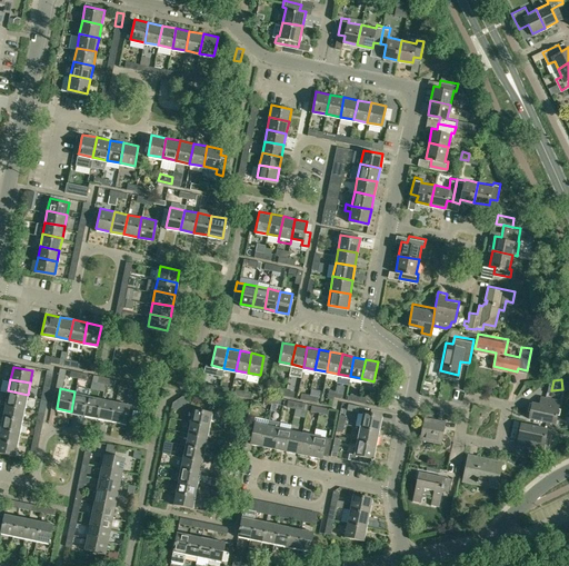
[(8,390),(6,403),(26,407),(28,395),(8,390)]
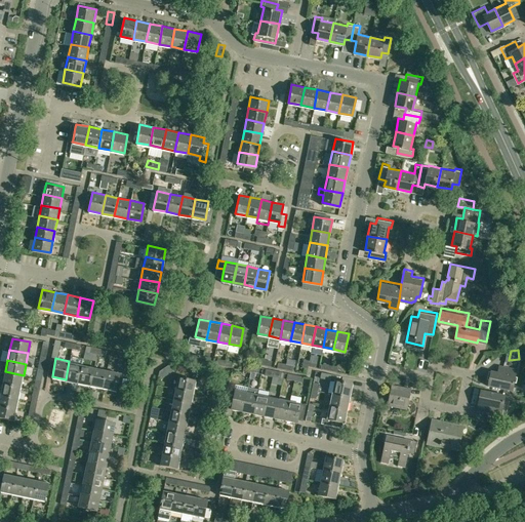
[(78,382),(82,364),(69,361),(66,379),(78,382)]
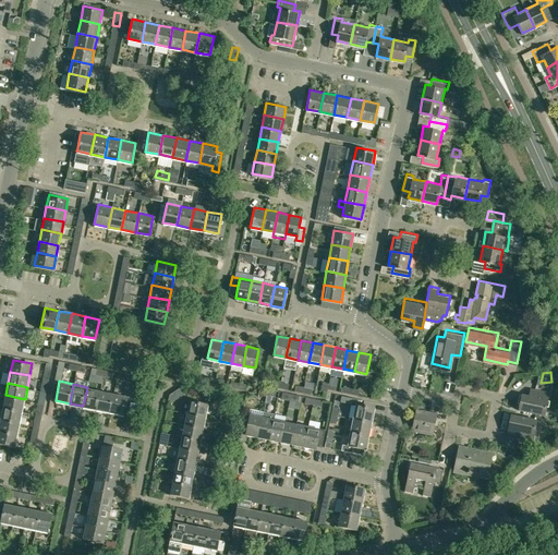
[(100,389),(87,387),(83,406),(96,409),(100,389)]
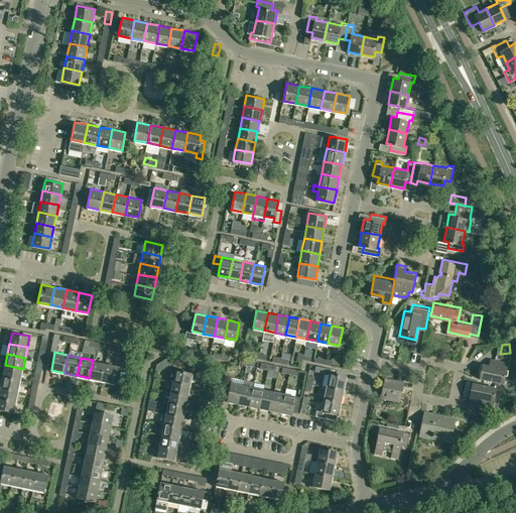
[(255,359),(248,358),(247,363),(245,369),(250,370),(251,364),(254,365),(255,359)]
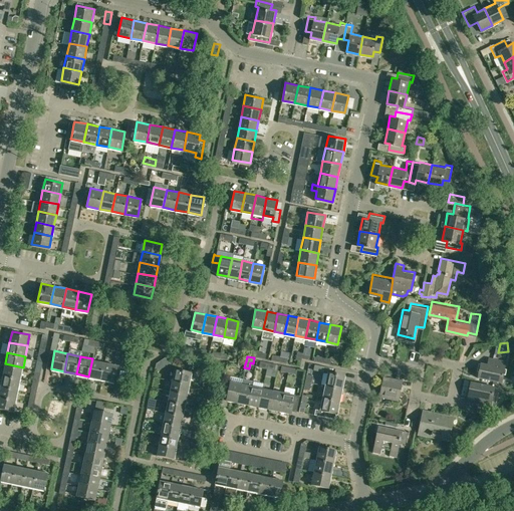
[(478,375),(501,380),(506,359),(493,357),(491,364),(481,361),(478,375)]
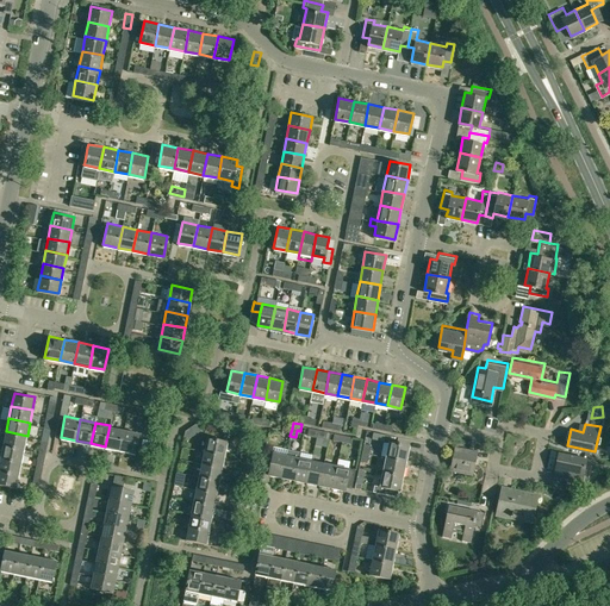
[(110,425),(105,447),(120,449),(124,429),(110,425)]
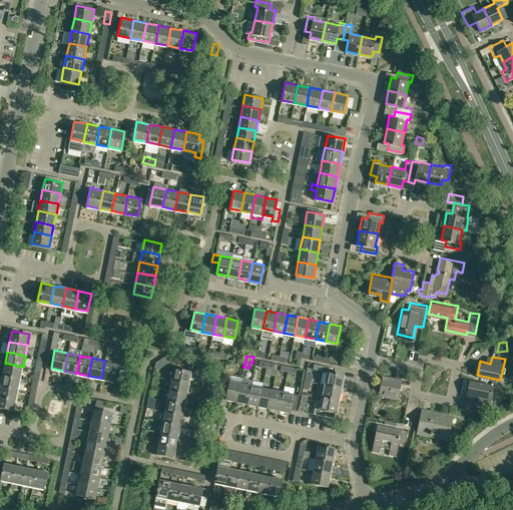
[(117,363),(104,361),(101,378),(113,381),(117,363)]
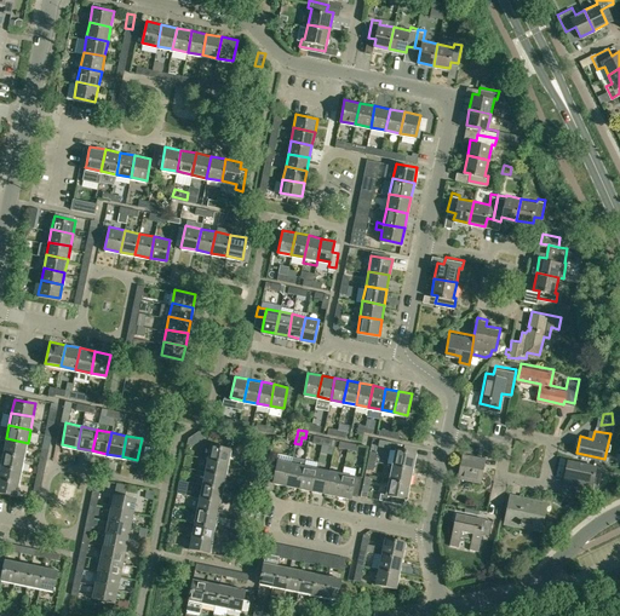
[(4,450),(24,455),(28,443),(6,438),(4,450)]
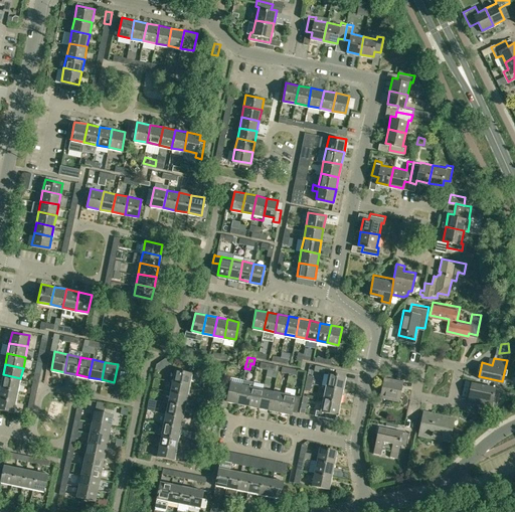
[(175,368),(172,379),(190,383),(192,371),(175,368)]
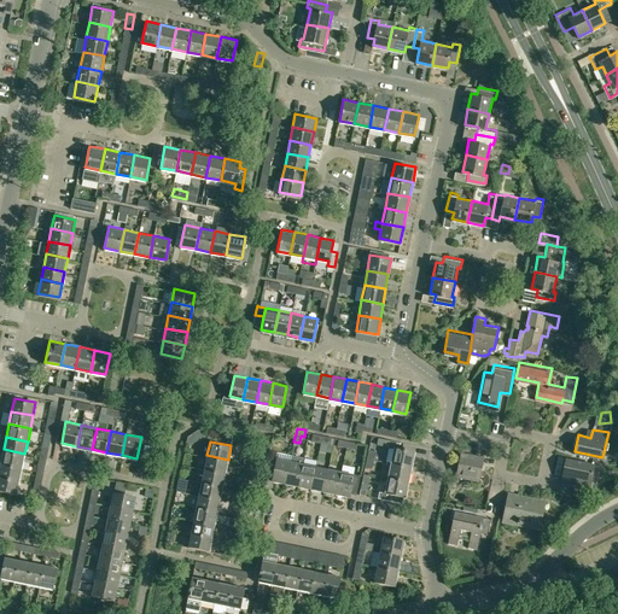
[(394,445),(391,461),(412,465),(415,449),(394,445)]
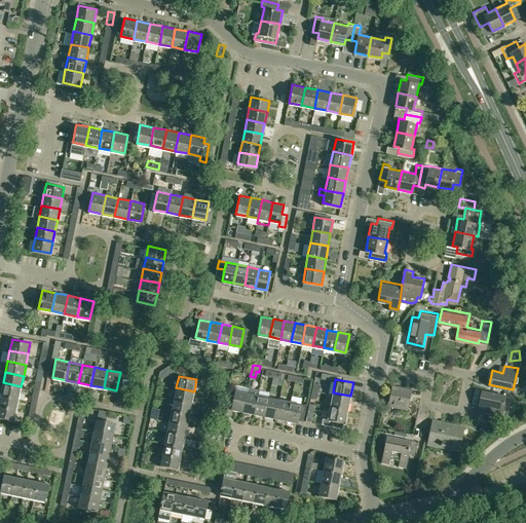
[(3,382),(1,394),(19,398),(21,386),(3,382)]
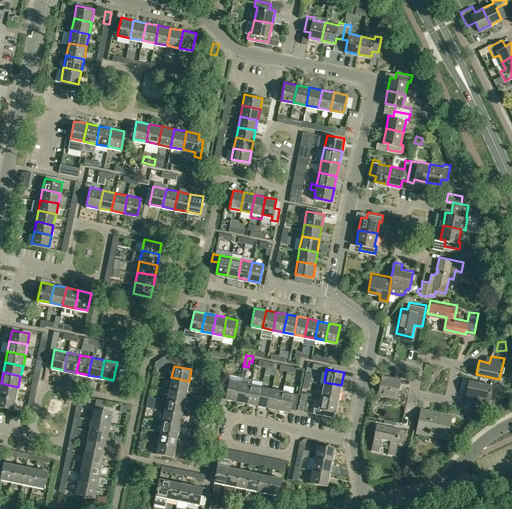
[(378,393),(397,397),(401,377),(382,373),(378,393)]
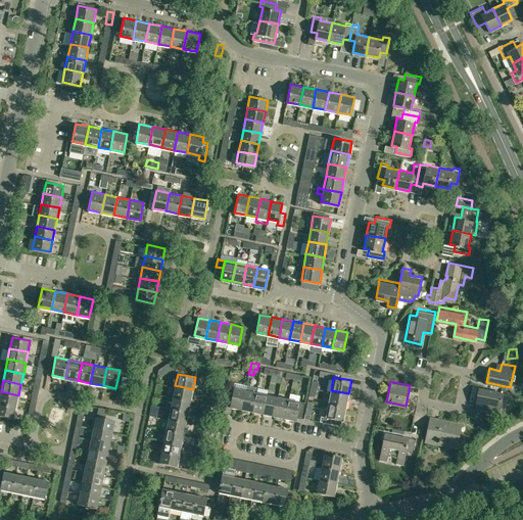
[(191,399),(193,389),(175,385),(173,396),(191,399)]
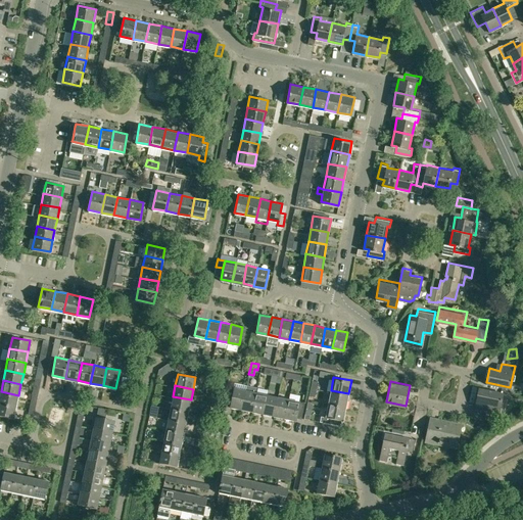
[(479,386),(476,400),(487,403),(486,410),(498,413),(504,392),(479,386)]
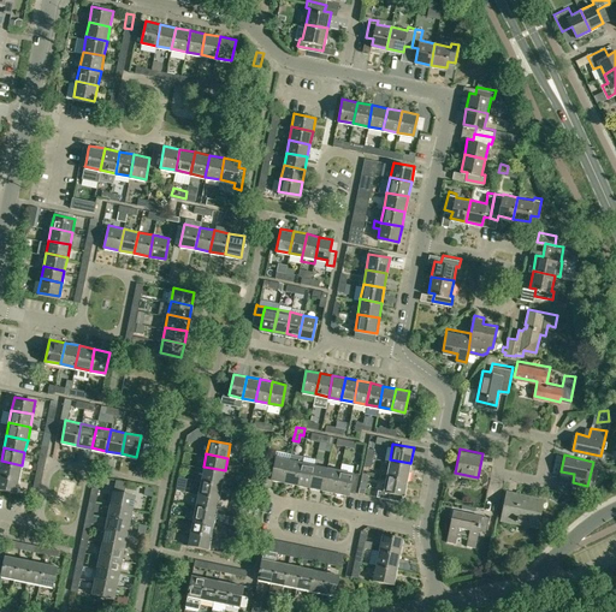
[(285,480),(289,458),(276,456),(272,477),(285,480)]
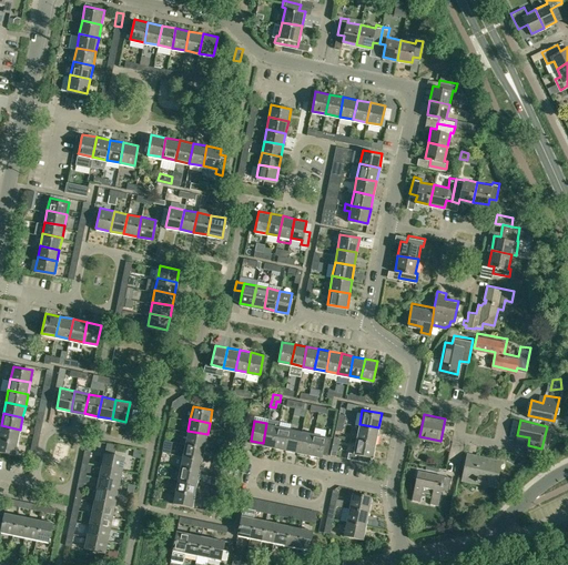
[(279,425),(266,423),(263,443),(274,446),(279,425)]
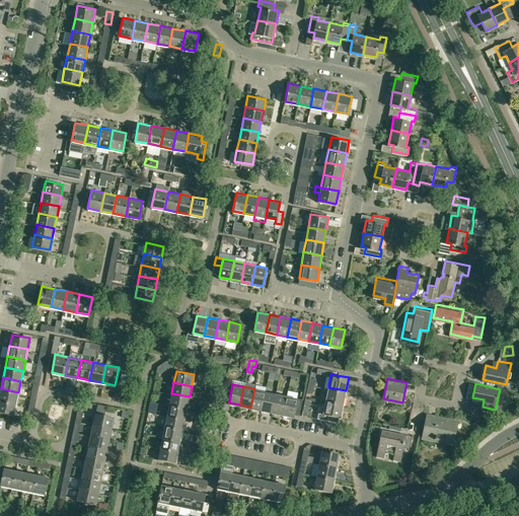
[(346,390),(328,387),(325,399),(344,403),(346,390)]
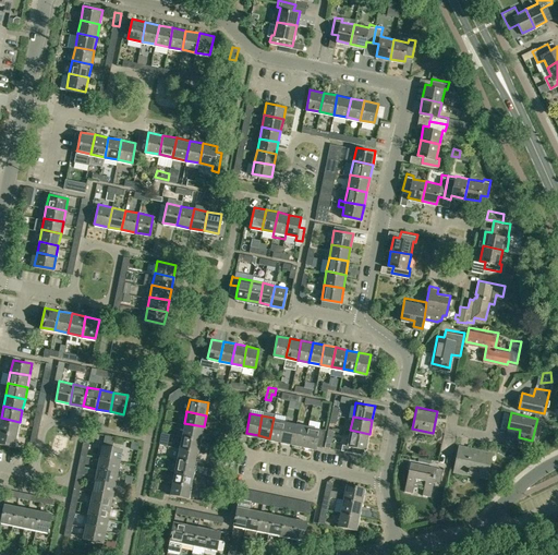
[(1,418),(0,420),(0,429),(17,433),(20,422),(1,418)]
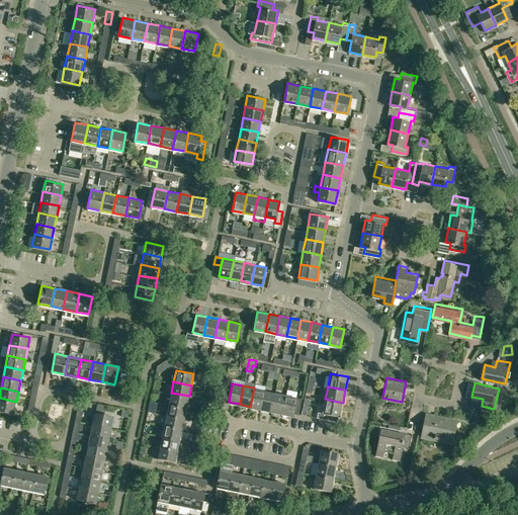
[(254,388),(250,407),(261,409),(264,391),(254,388)]
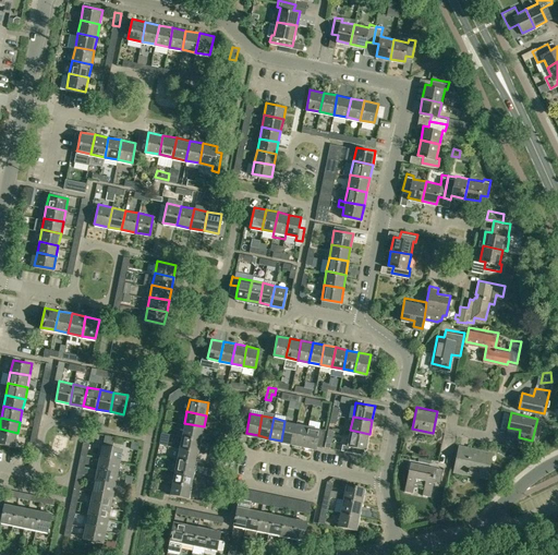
[(296,423),(284,421),(281,441),(292,443),(296,423)]
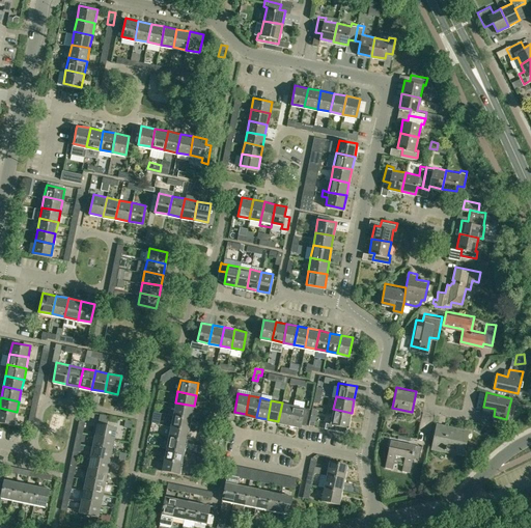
[(175,403),(173,413),(192,417),(194,406),(175,403)]
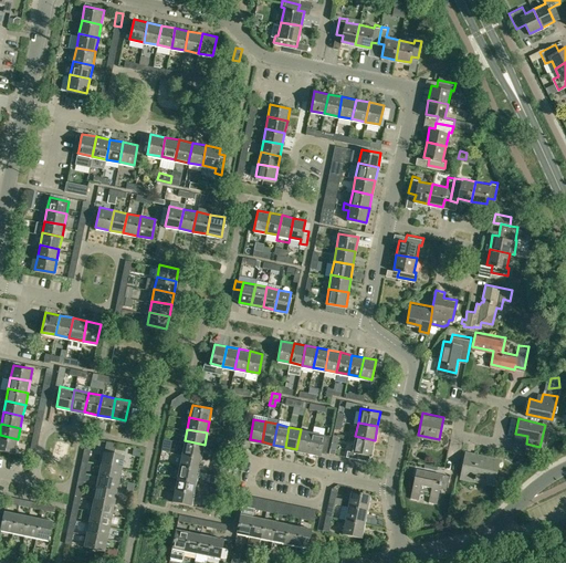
[(301,429),(296,449),(308,451),(313,431),(301,429)]
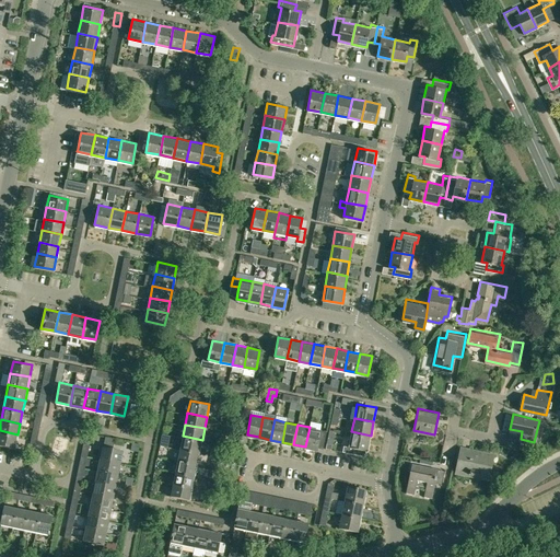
[(322,429),(310,427),(305,447),(317,449),(322,429)]
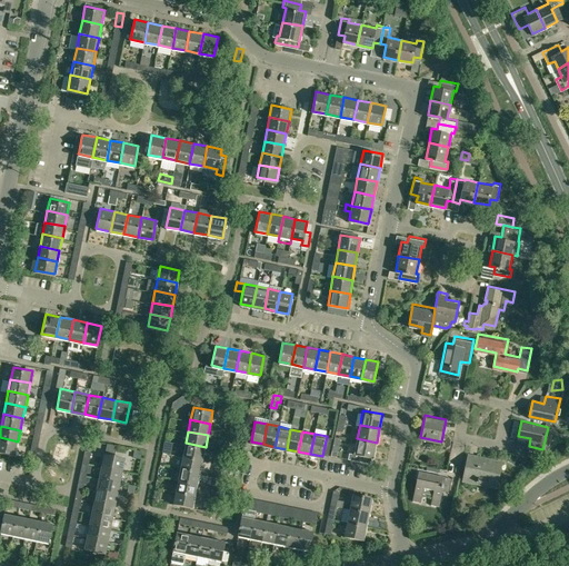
[(0,450),(16,454),(18,442),(0,437),(0,450)]
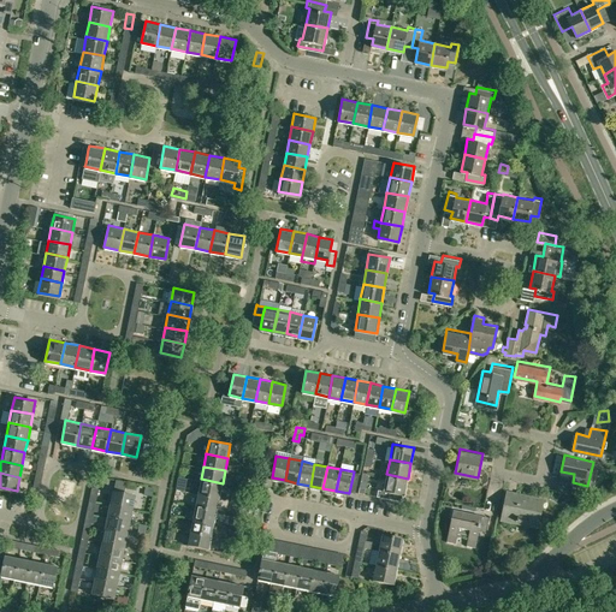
[(404,494),(408,479),(386,474),(384,489),(404,494)]
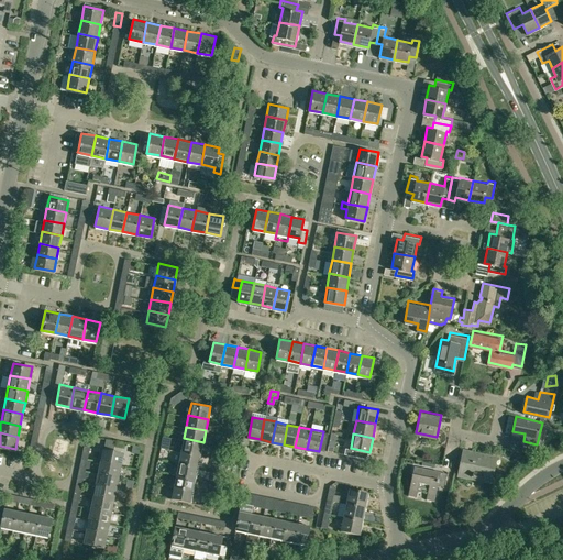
[(184,438),(181,450),(200,453),(203,442),(184,438)]
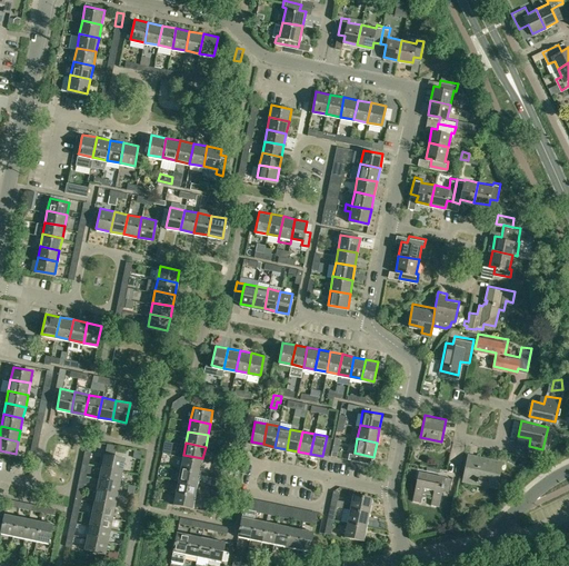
[(102,465),(122,469),(125,456),(105,453),(102,465)]
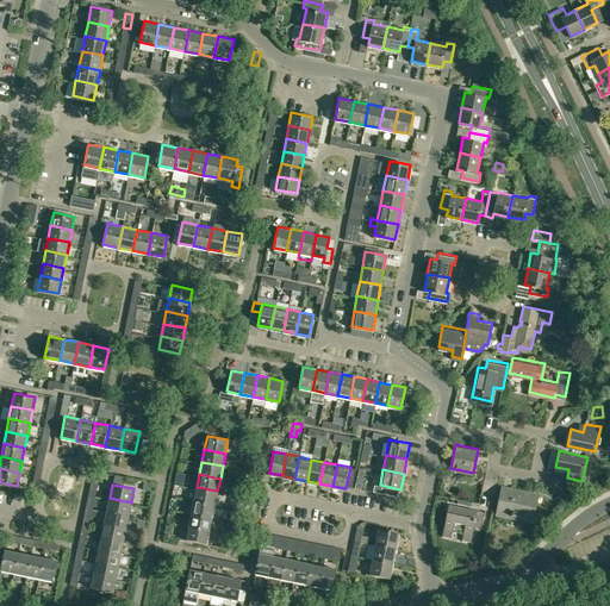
[(497,511),(533,518),(539,493),(502,486),(497,511)]
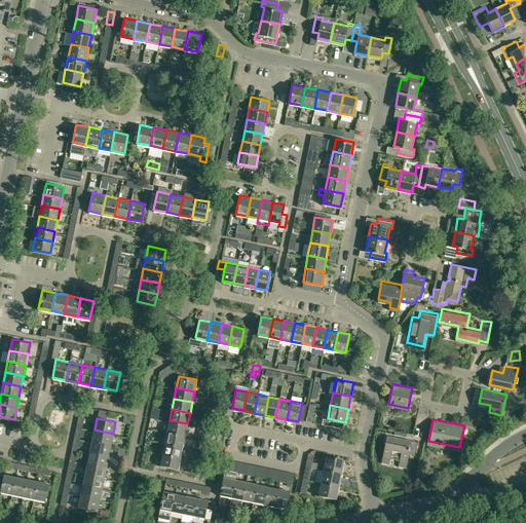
[(167,431),(185,435),(187,423),(170,420),(167,431)]
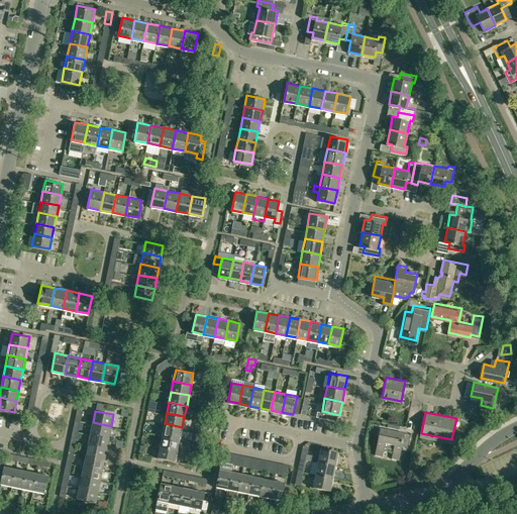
[(475,424),(479,418),(475,415),(471,421),(475,424)]
